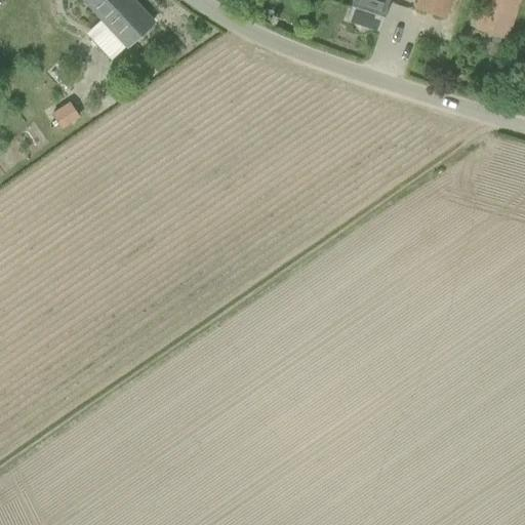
[(153,22),(132,0),(80,0),(126,47),(153,22)]
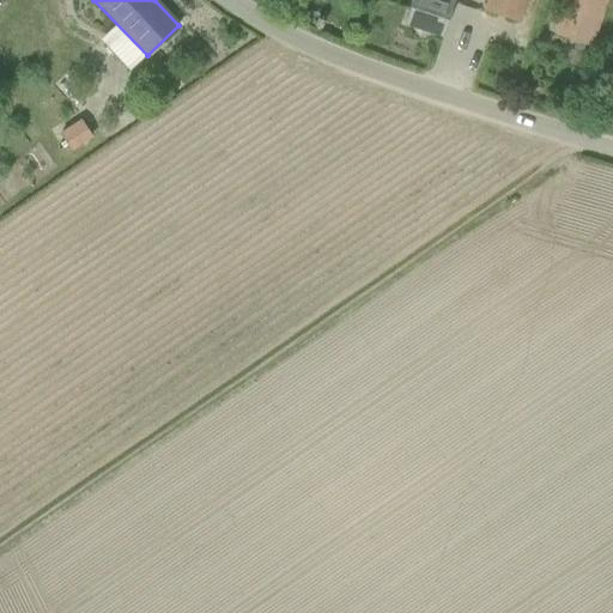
[(412,0),(406,20),(442,34),(453,0),(412,0)]
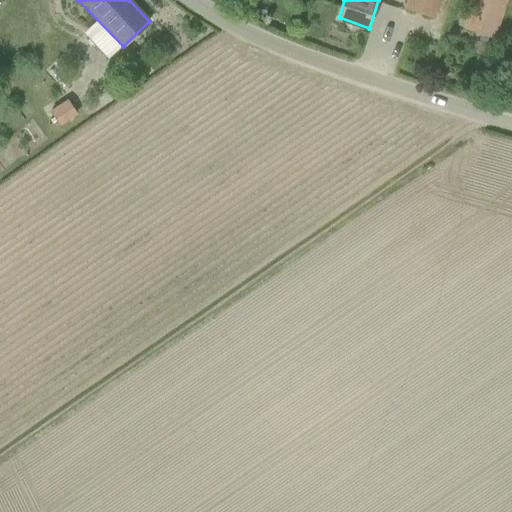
[(434,19),(440,0),(408,0),(405,9),(434,19)]
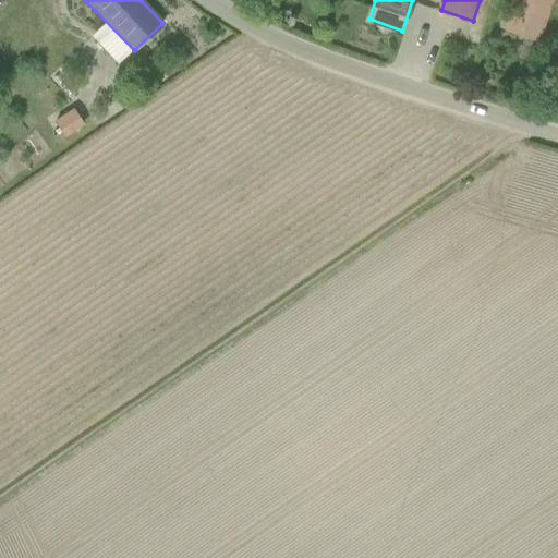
[(55,121),(65,137),(85,124),(74,108),(55,121)]
